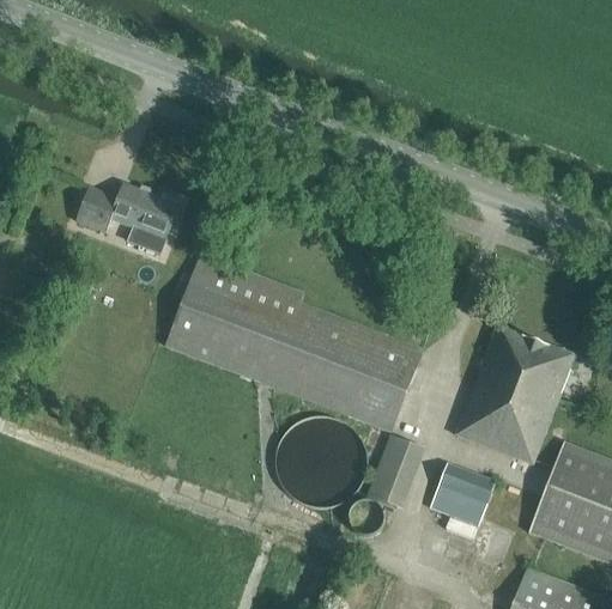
[(90,189),(77,223),(91,229),(105,235),(111,220),(131,229),(126,241),(159,254),(164,242),(177,207),(123,187),(119,200),(104,195),(90,189)]
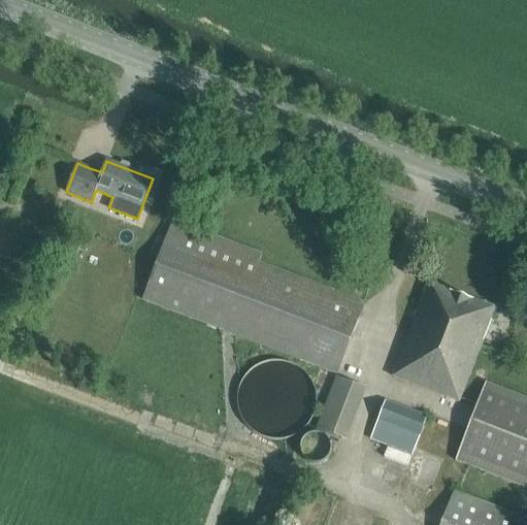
[(143,300),(335,373),(336,373),(339,364),(363,302),(258,262),(261,255),(173,222),(143,300)]
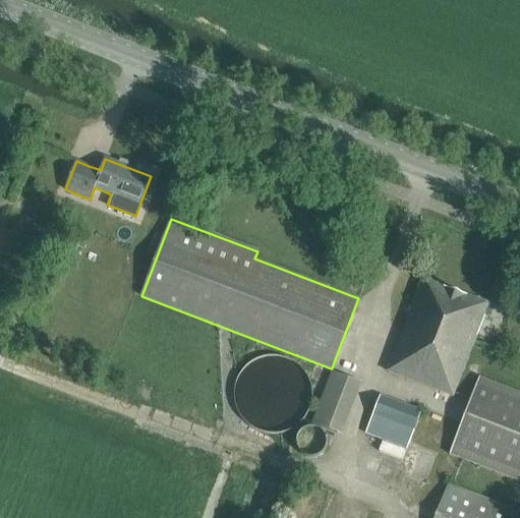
[(487,304),(422,279),(388,370),(453,396),(487,304)]
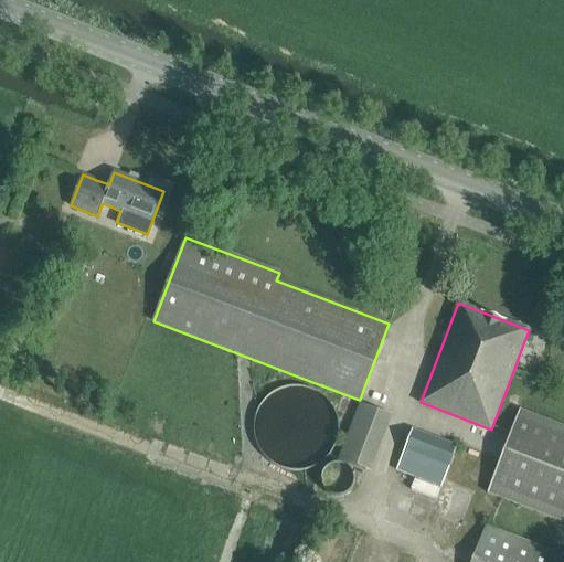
[(337,433),(337,425),(337,416),(334,409),(331,402),(326,395),(320,390),(314,386),(306,383),(298,382),(289,382),(282,384),(275,388),(268,392),(262,398),(257,404),(255,412),(253,420),(253,427),(254,435),(257,443),(262,449),(267,456),(274,460),(280,464),(288,466),(296,466),(305,465),(312,463),(319,458),(326,454),(330,447),(333,441),(337,433)]
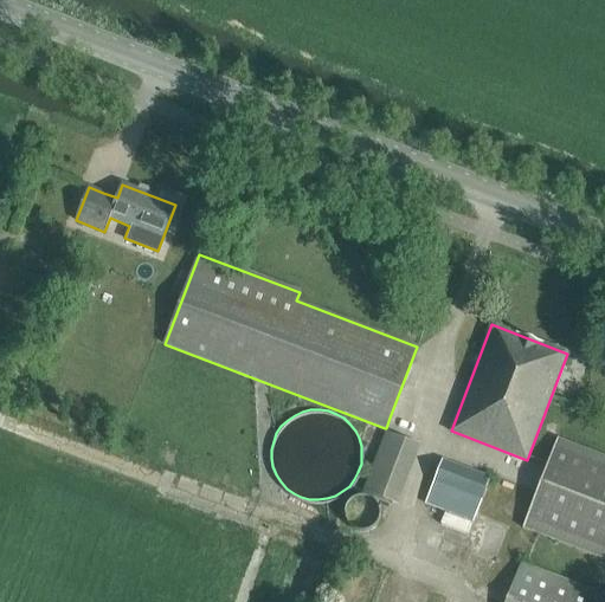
[(385,429),(412,440),(416,428),(390,418),(386,428),(385,429)]
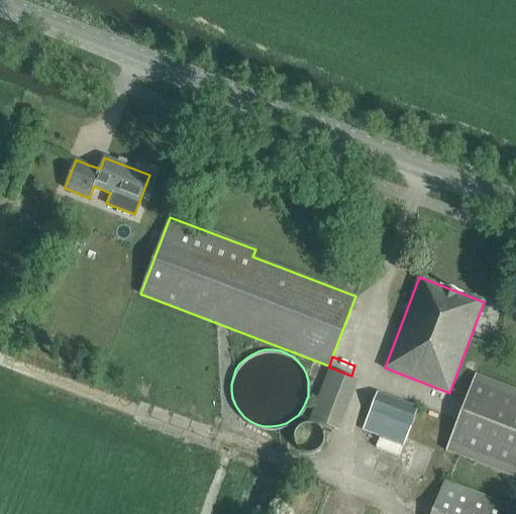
[(515,478),(515,390),(474,374),(444,450),(515,478)]
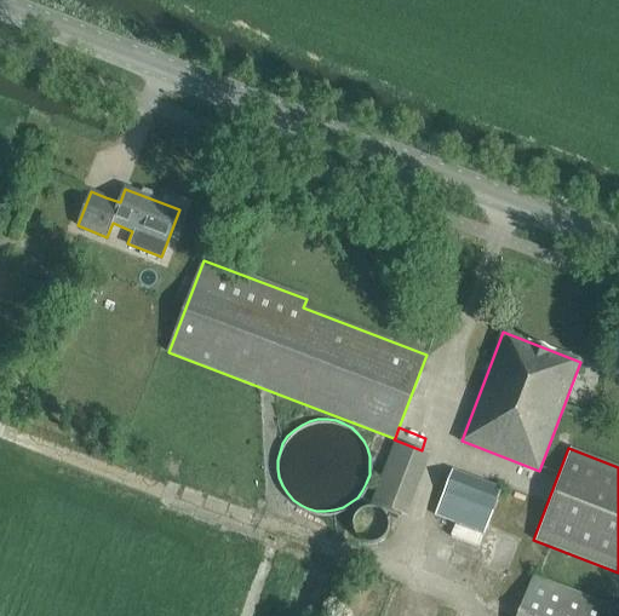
[(483,534),(500,489),(452,471),(435,514),(483,534)]
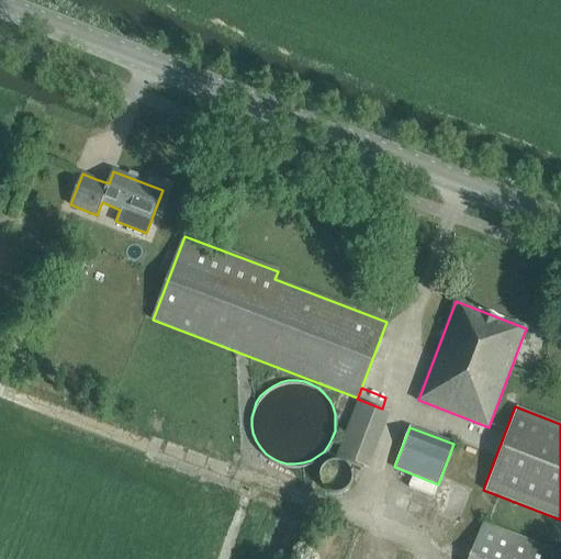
[(352,476),(352,470),(351,466),(348,461),(345,458),(339,456),(335,456),(329,457),(325,459),(322,462),(320,467),(318,472),(320,477),(322,482),(325,485),(329,488),(334,490),(339,489),(344,488),(348,484),(350,480),(352,476)]
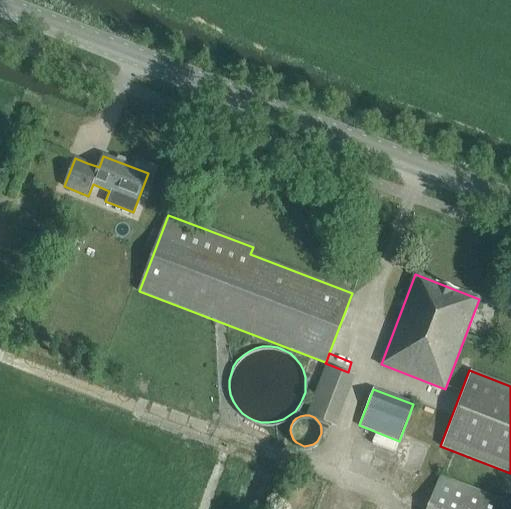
[(510,508),(510,504),(440,477),(427,508),(510,508)]
